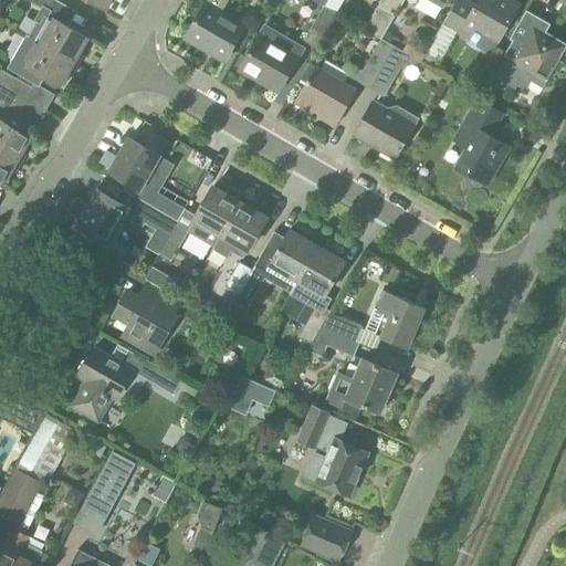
[(27,0),(49,12),(55,0),(54,0),(27,0)]
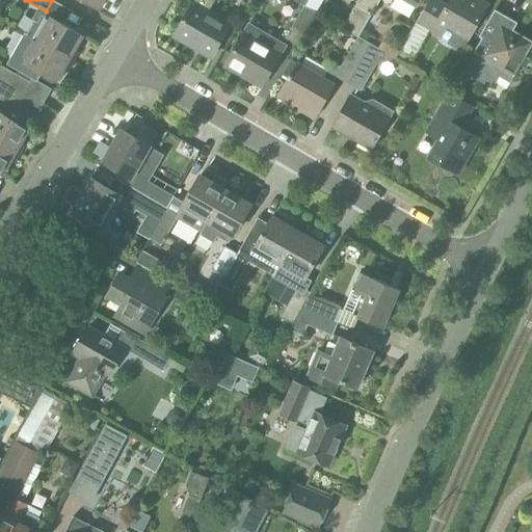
[(81,0),(100,10),(106,0),(81,0)]
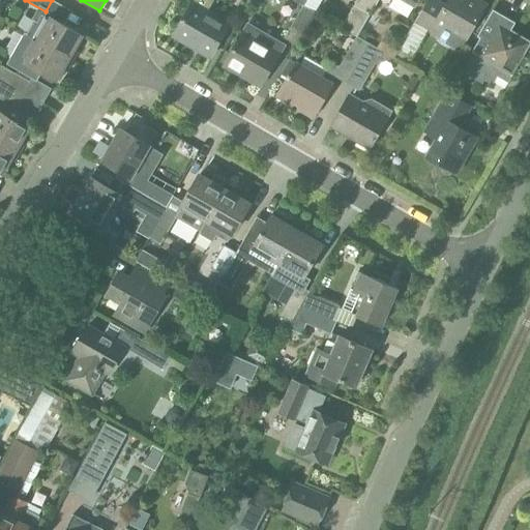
[(356,0),(341,27),(356,36),(377,0),(356,0)]
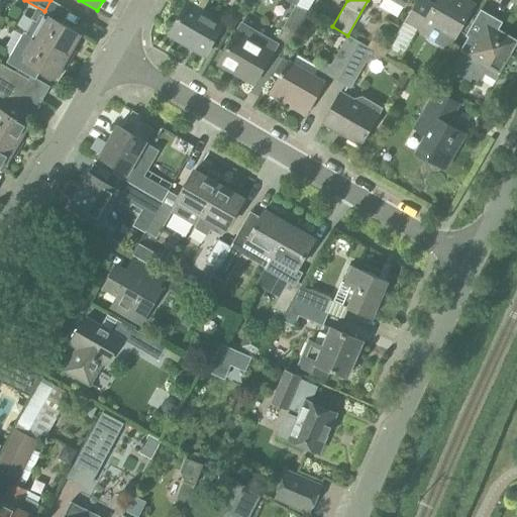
[(463,0),(436,0),(434,4),(427,0),(417,0),(403,23),(436,43),(438,40),(450,47),(455,38),(454,37),(474,5),(463,0)]
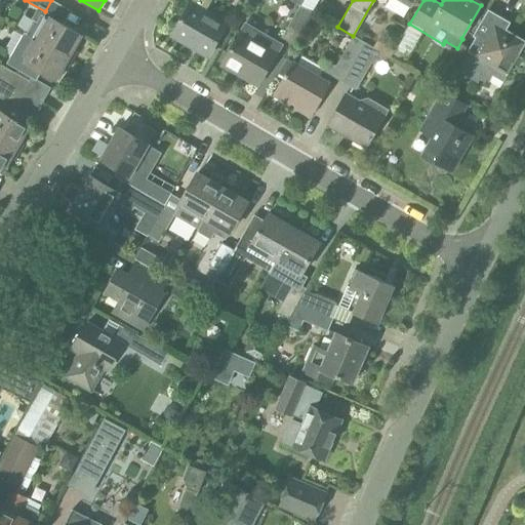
[(209,58),(228,26),(190,4),(171,37),(209,58)]
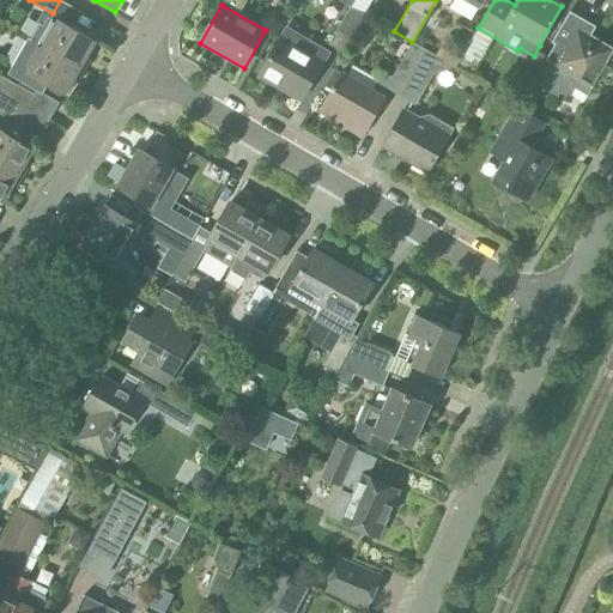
[(350,10),(328,44),(343,53),(363,18),(350,10)]
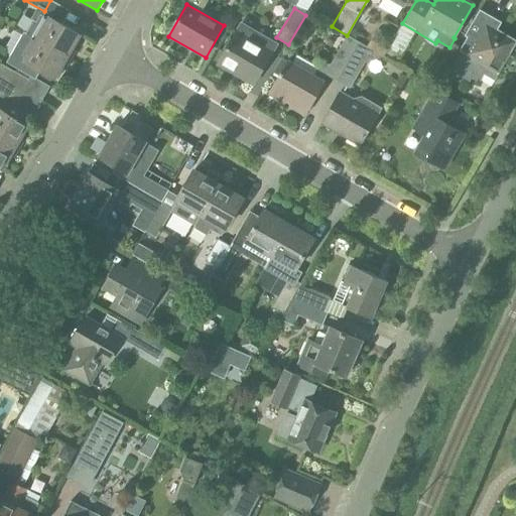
[(495,82),(506,62),(511,66),(515,58),(510,55),(515,45),(515,40),(498,30),(502,23),(480,10),(465,36),(468,37),(460,51),(463,52),(452,71),(470,82),(471,79),(480,84),(485,76),(495,82)]
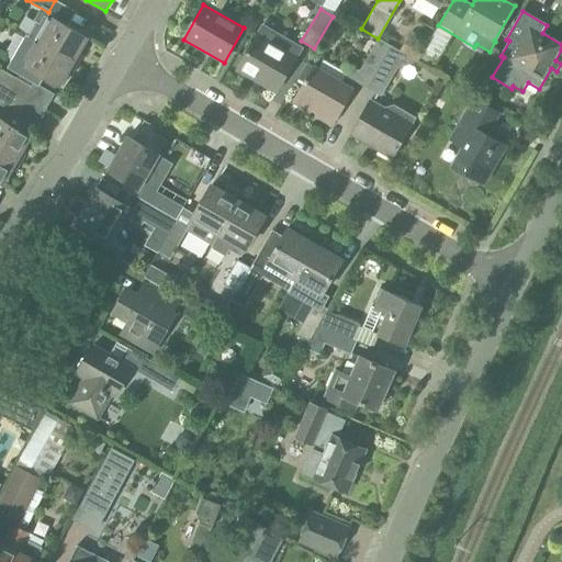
[(0,57),(3,60),(30,22),(18,14),(0,40),(0,57)]
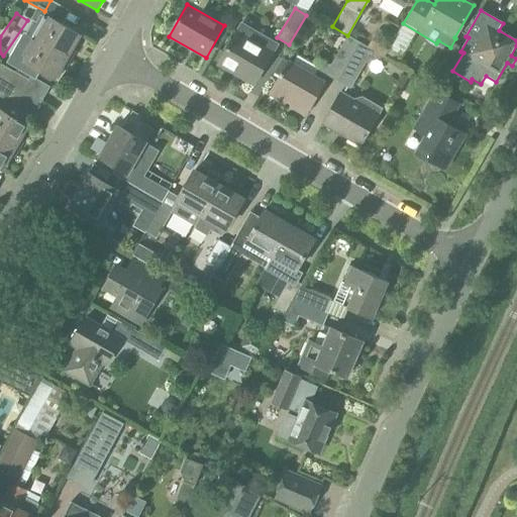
[(35,20),(27,33),(37,38),(70,58),(82,36),(49,17),(49,18),(42,14),(38,21),(35,20)]
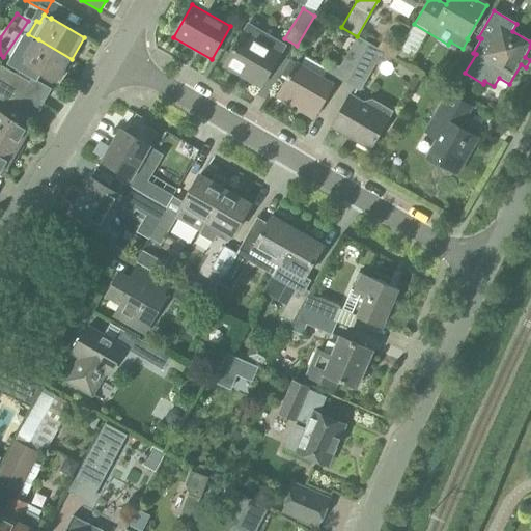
[(283,53),(244,30),(223,66),(262,89),(283,53)]
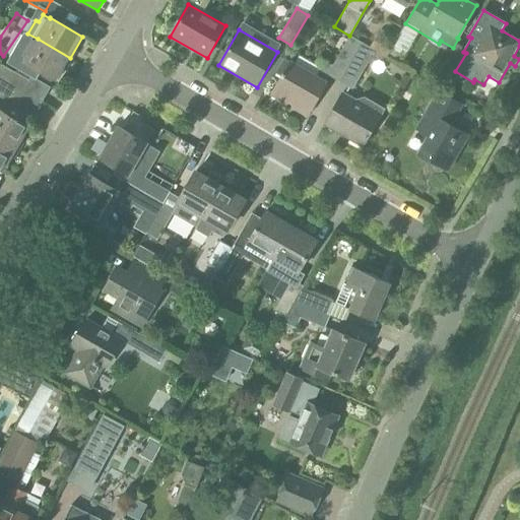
[(57,80),(70,58),(38,39),(27,34),(26,33),(13,56),(57,80)]
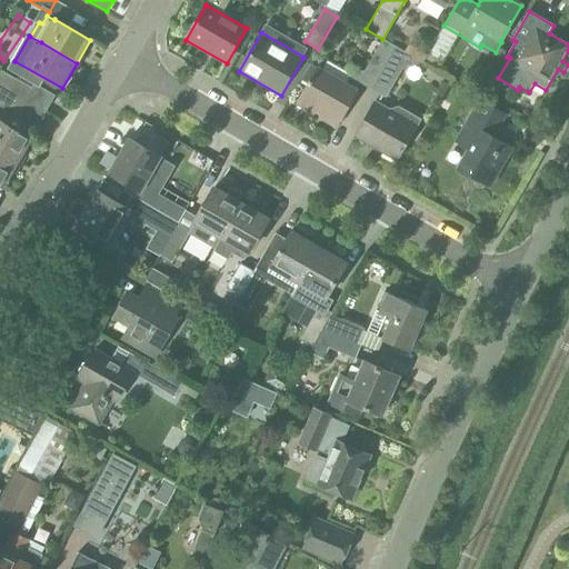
[(360,89),(358,88),(361,82),(372,90),(389,61),(398,47),(383,39),(365,71),(357,67),(348,82),(318,66),(317,67),(311,63),(302,80),(308,83),(296,105),(338,129),(360,89)]
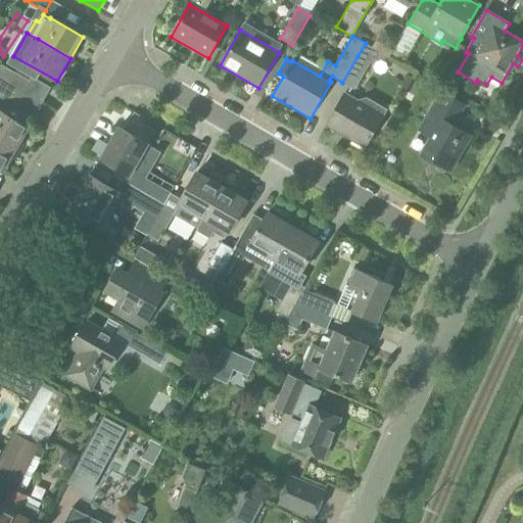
[(390,57),(394,51),(377,41),(373,47),(390,57)]
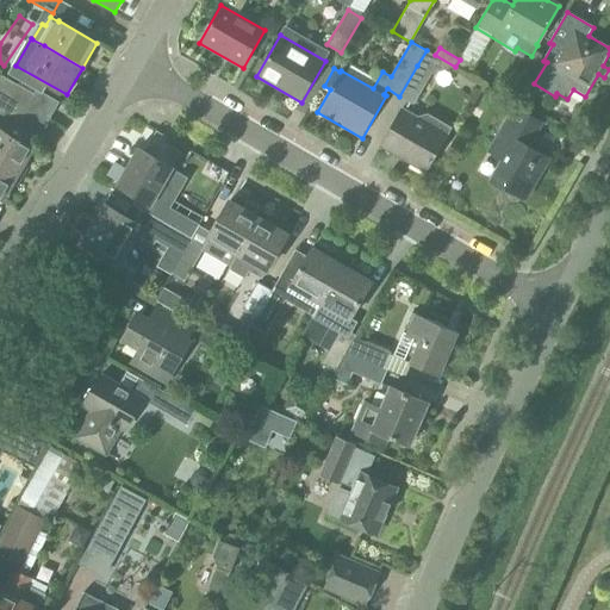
[(460,60),(455,67),(465,73),(470,64),(460,60)]
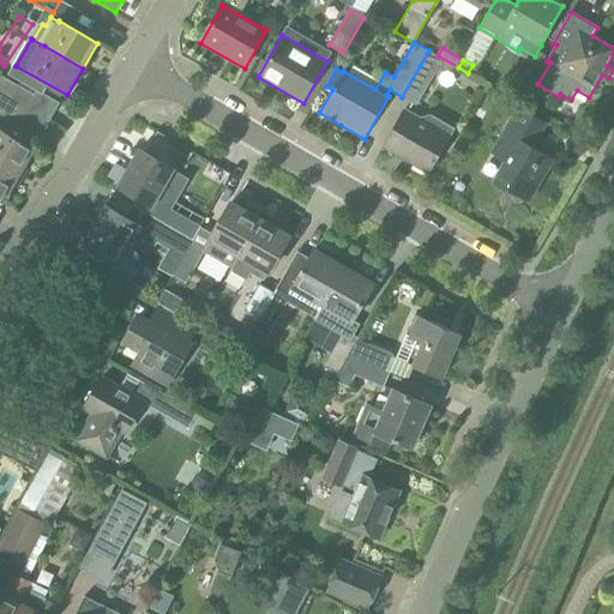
[(417,106),(435,76),(420,66),(402,97),(417,106)]
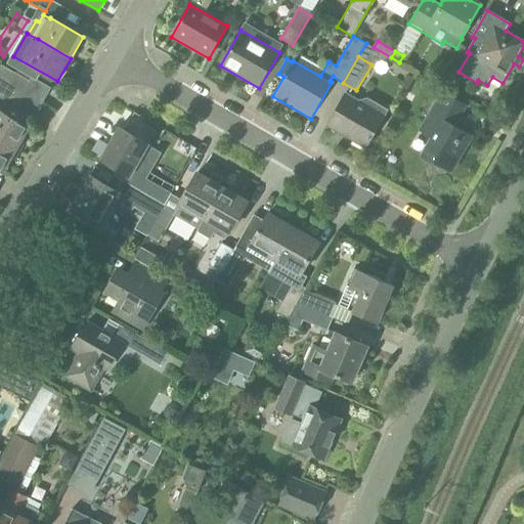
[(0,79),(25,94),(33,82),(0,62),(0,79)]
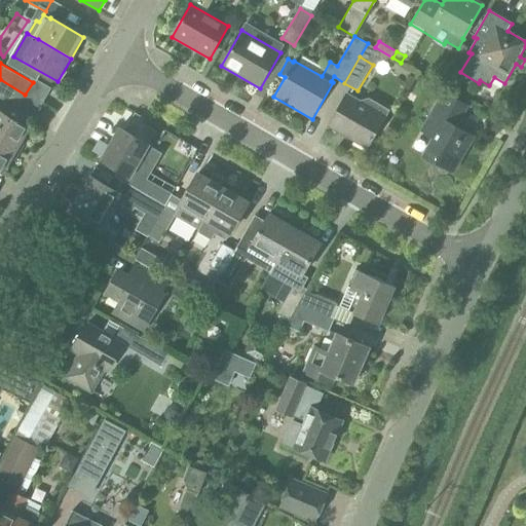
[(0,79),(0,94),(4,97),(0,104),(0,141),(17,152),(30,129),(11,118),(25,95),(0,79)]
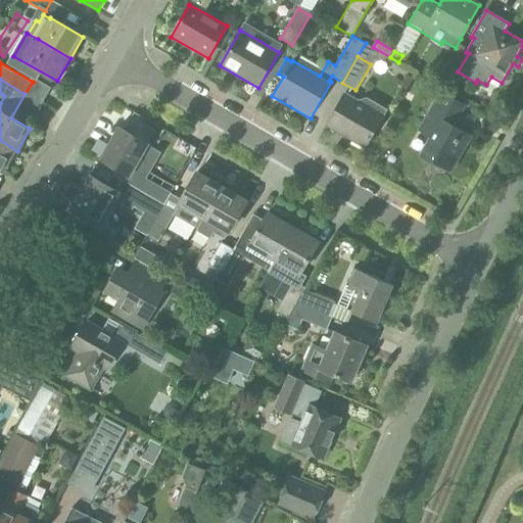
[(454,127),(466,105),(439,91),(416,132),(429,140),(427,142),(457,158),(470,136),(454,127)]
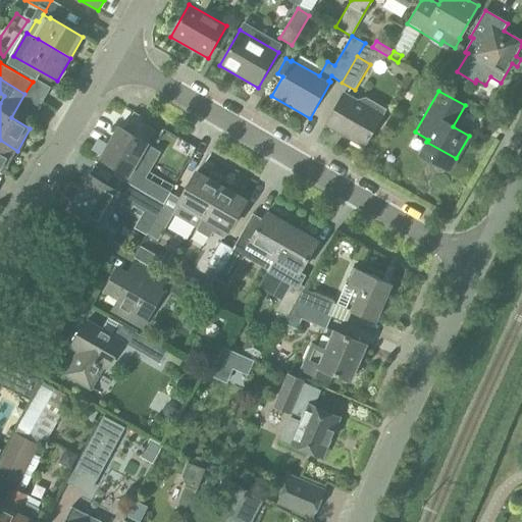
[(345,95),(327,126),(365,148),(387,110),(367,98),(358,102),(345,95)]
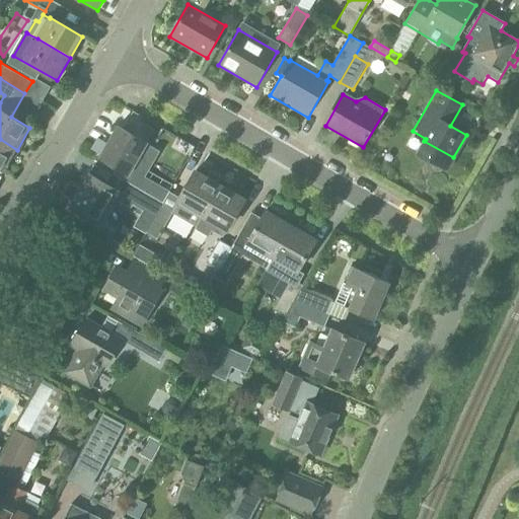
[(119,124),(99,158),(118,168),(116,173),(162,202),(168,192),(145,178),(152,166),(140,159),(150,142),(119,124)]
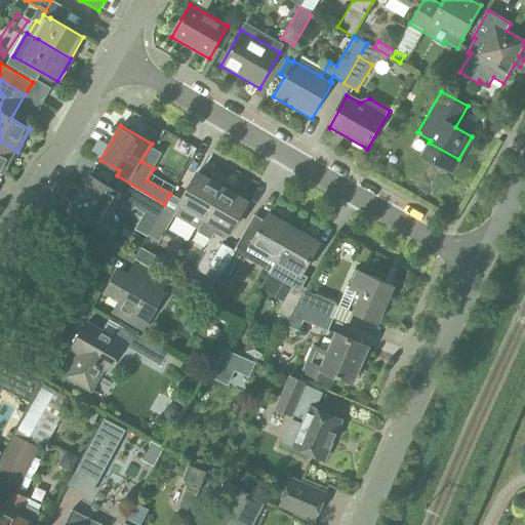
[(0,171),(4,173),(17,152),(0,140),(0,171)]
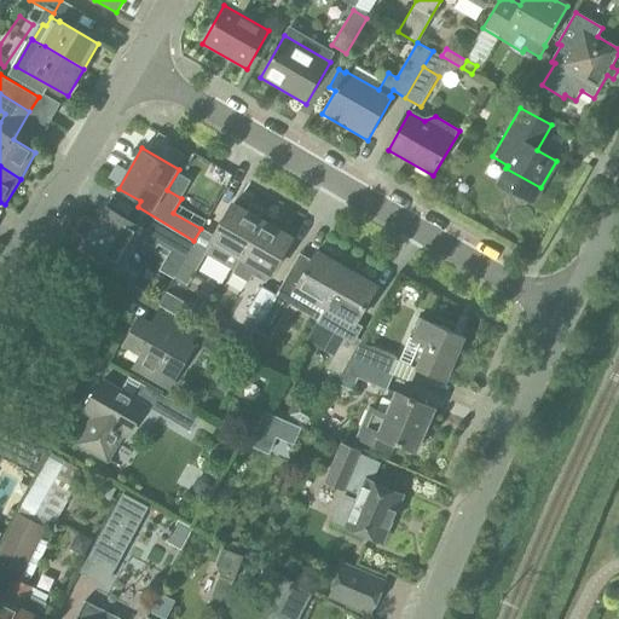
[(532,203),(541,187),(505,168),(497,183),(532,203)]
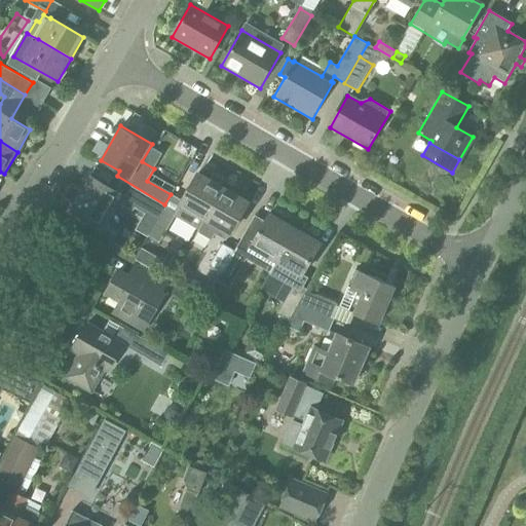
[(199,230),(223,188),(197,175),(181,204),(171,199),(166,205),(165,204),(156,220),(158,221),(149,236),(161,242),(176,216),(199,230)]
